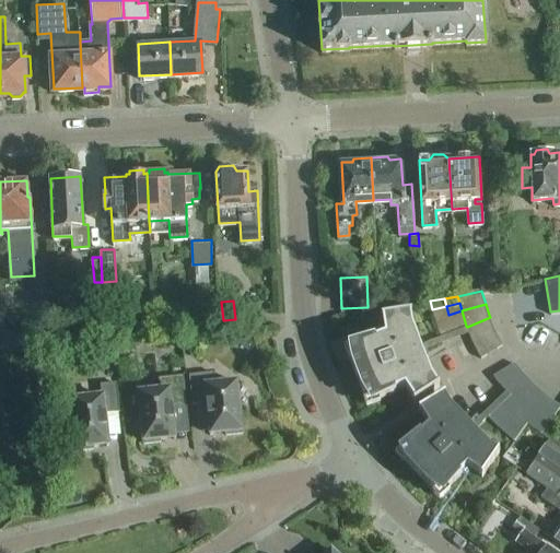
[(432,309),(435,318),(448,315),(446,306),(432,309)]
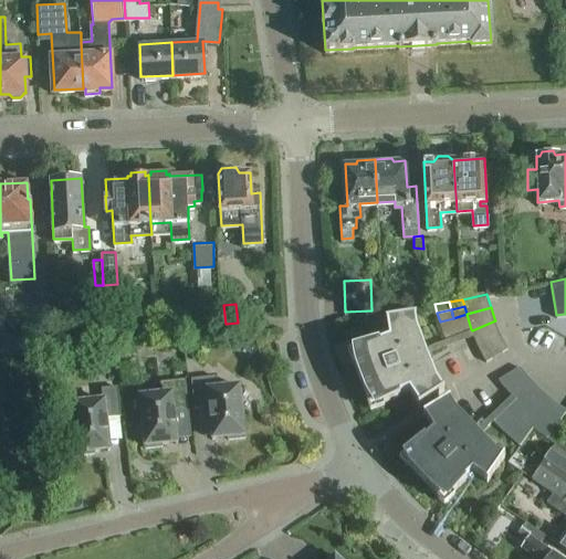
[(383,401),(400,394),(399,392),(409,388),(419,404),(443,389),(436,377),(417,327),(415,314),(386,318),(389,336),(379,339),(378,337),(362,344),(364,351),(352,356),(367,398),(379,393),(383,401)]
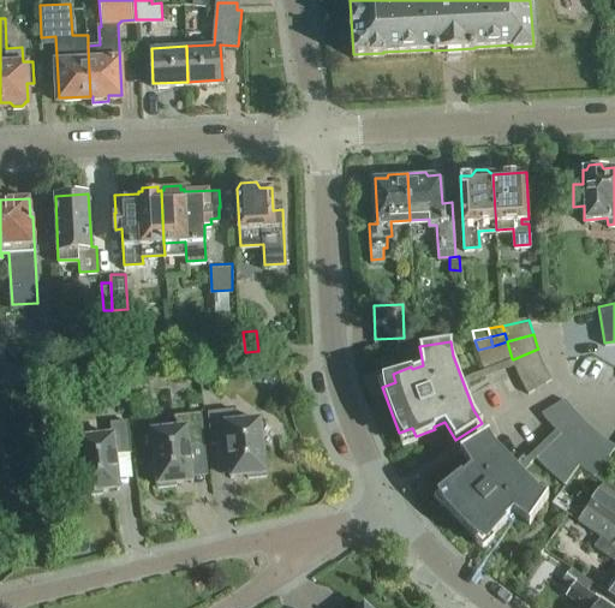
[(495,355),(509,350),(507,341),(493,346),(495,355)]
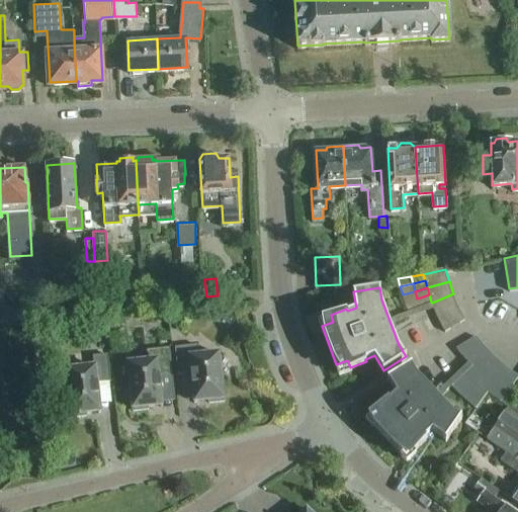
[(403,294),(405,303),(417,299),(415,291),(403,294)]
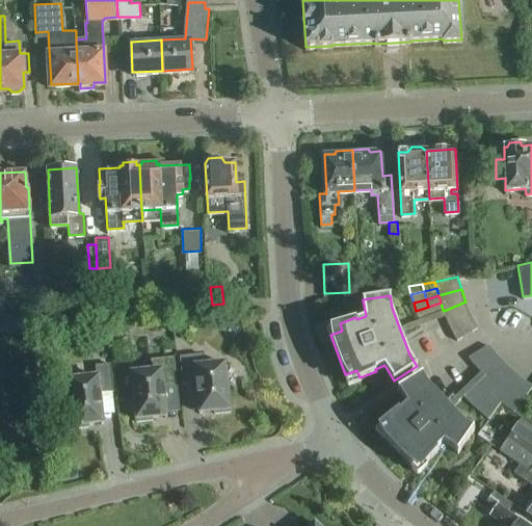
[(448,321),(450,324),(471,314),(469,310),(466,301),(444,311),(448,321)]
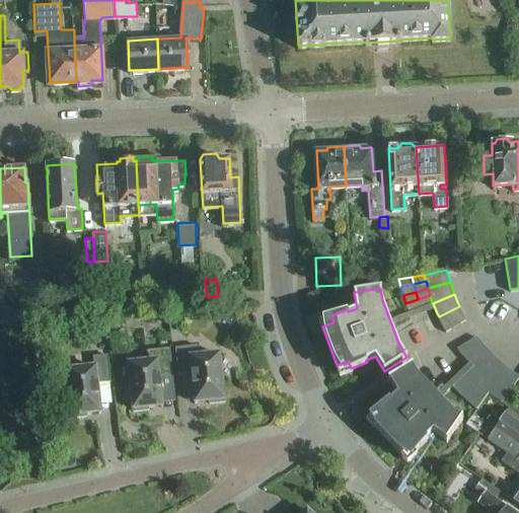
[(421,306),(432,302),(430,295),(418,299),(421,306)]
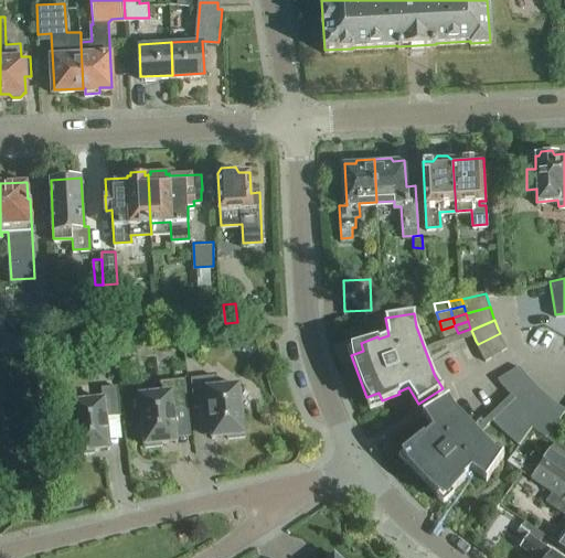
[(445,339),(458,333),(455,325),(441,330),(445,339)]
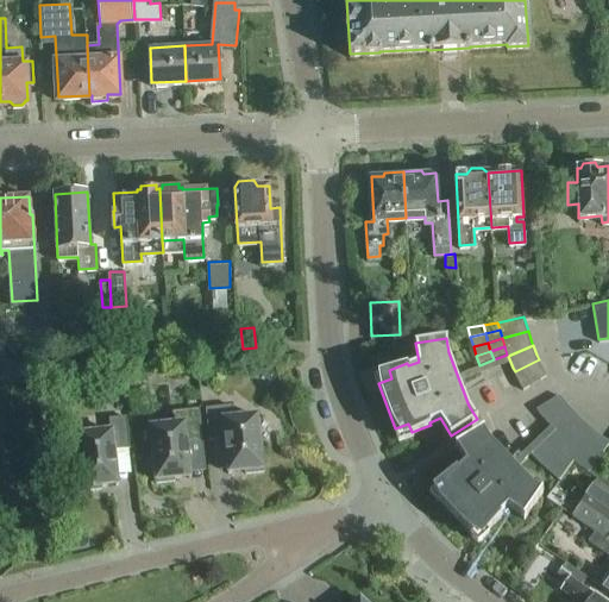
[(519,381),(523,387),(546,372),(542,365),(539,359),(515,371),(519,381)]
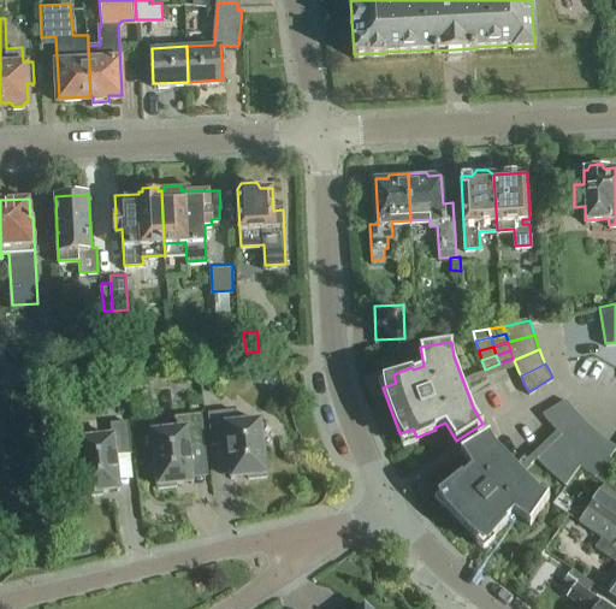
[(41,396),(43,431),(58,430),(57,395),(41,396)]
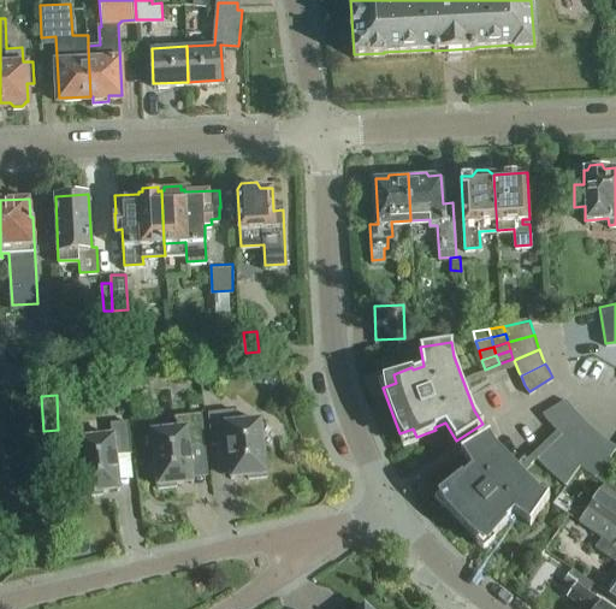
[(554,424),(574,406),(566,396),(543,411),(550,420),(554,424)]
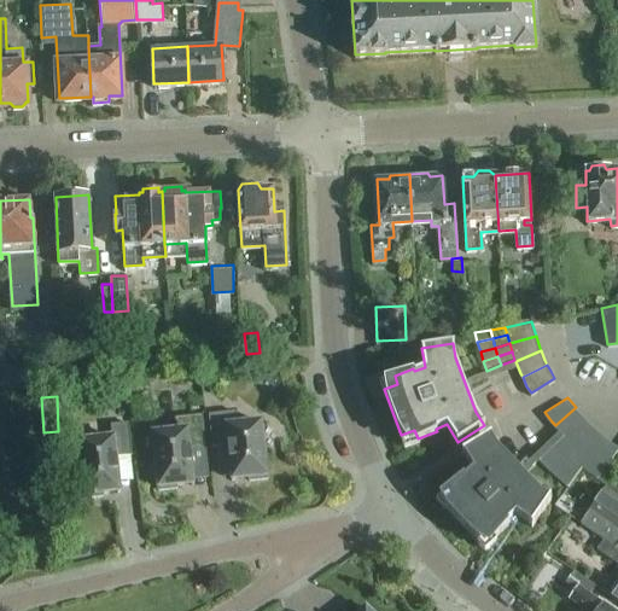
[(565,437),(584,417),(577,409),(576,407),(555,425),(561,434),(565,437)]
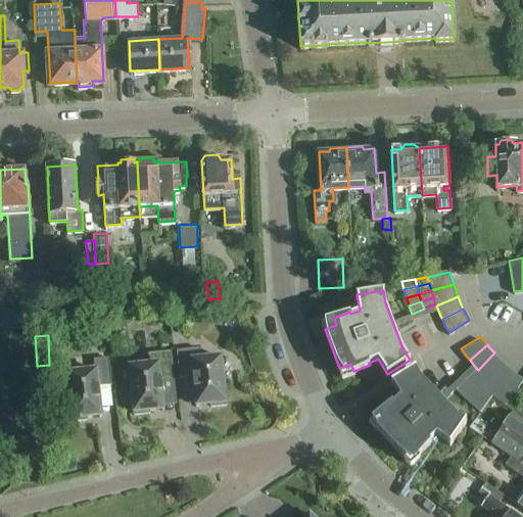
[(177,347),(180,375),(193,374),(196,403),(210,402),(210,404),(226,403),(221,354),(201,357),(199,345),(177,347)]
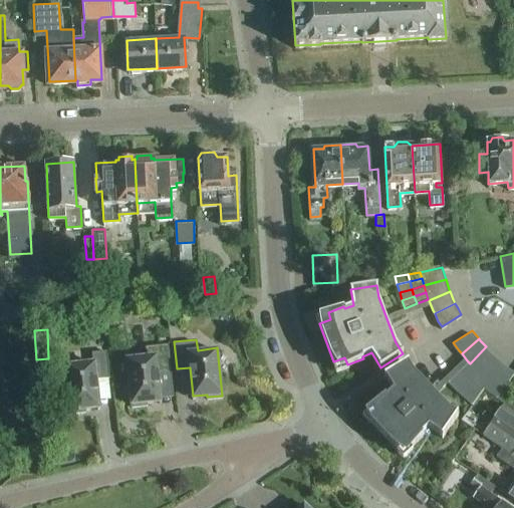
[(158,370),(171,369),(168,342),(146,344),(147,355),(126,357),(132,405),(147,404),(147,401),(161,400),(158,370)]
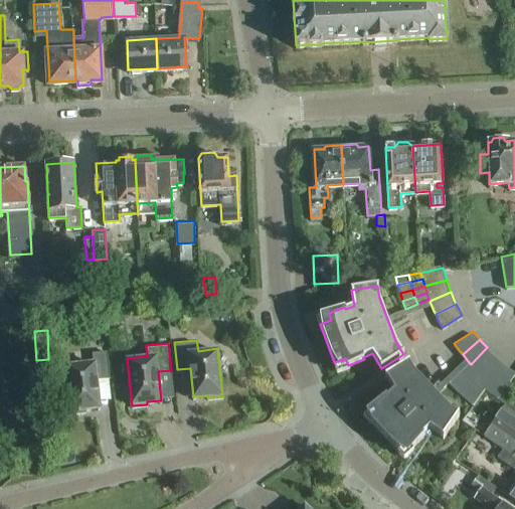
[(479,371),(494,354),(489,349),(487,347),(471,364),(474,366),(479,370),(479,371)]
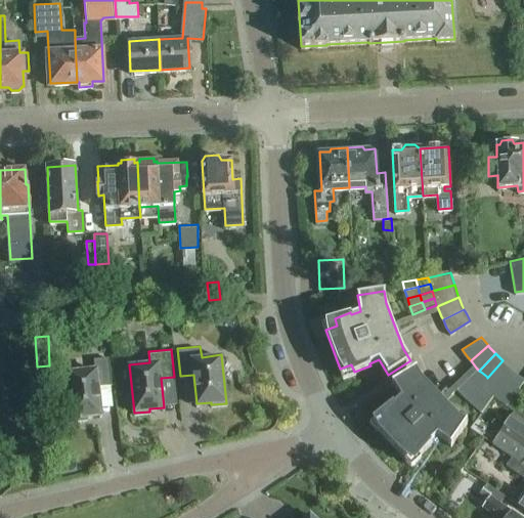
[(95,368),(67,371),(72,420),(87,418),(87,416),(101,414),(98,384),(112,383),(108,355),(94,357),(95,368)]
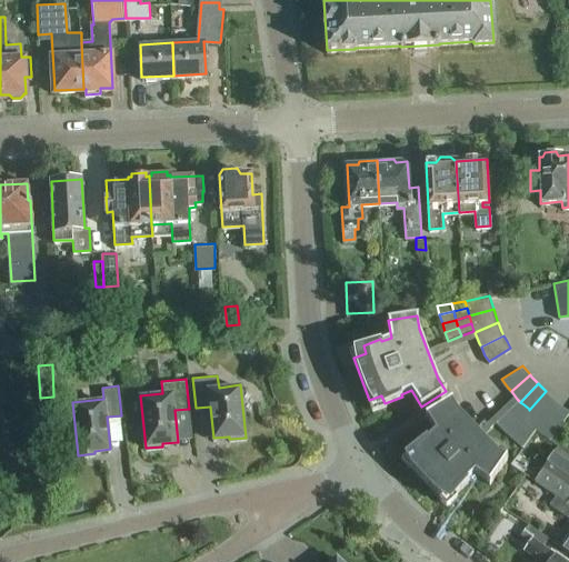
[(541,419),(555,399),(549,394),(546,391),(529,410),(535,414),(539,418),(541,419)]
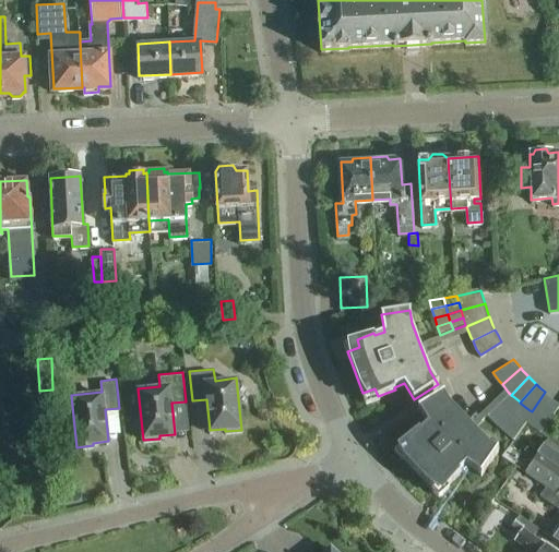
[(411,446),(402,455),(432,488),(441,479),(447,484),(460,471),(459,469),(466,463),(482,474),(498,450),(487,442),(450,404),(442,392),(418,407),(428,423),(420,430),(419,429),(405,441),(411,446)]
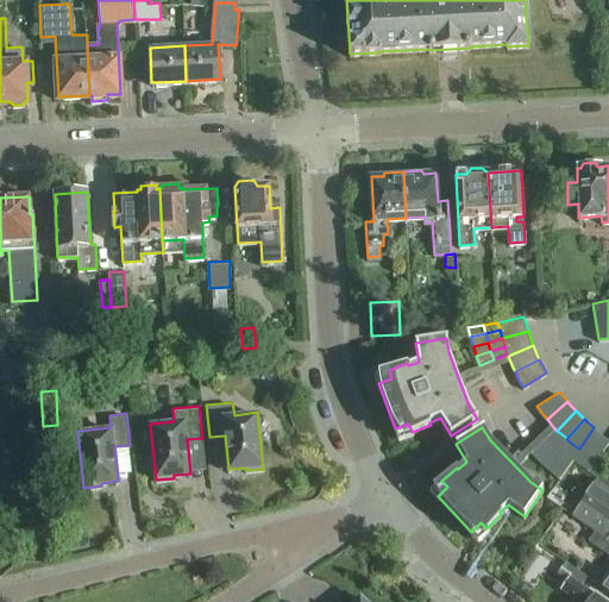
[(553,427),(541,439),(548,445),(560,433),(557,431),(553,427)]
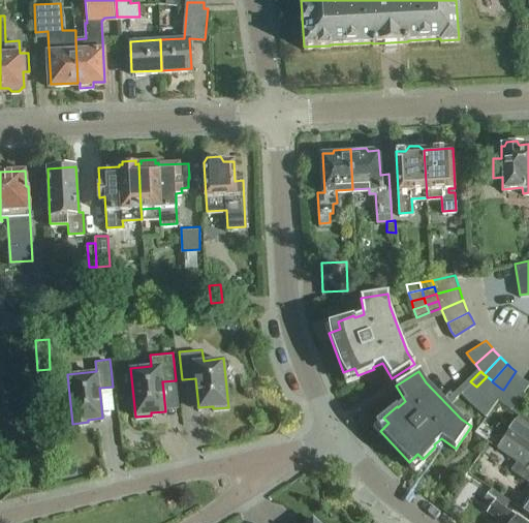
[(498,397),(511,407),(528,381),(528,380),(520,374),(516,371),(503,390),(498,397)]
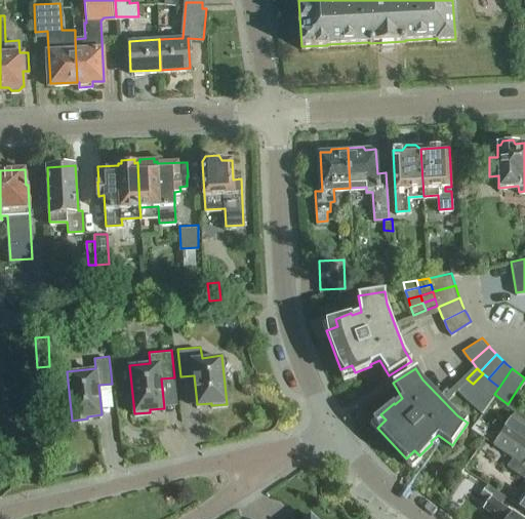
[(473,384),(478,389),(488,377),(483,373),(473,384)]
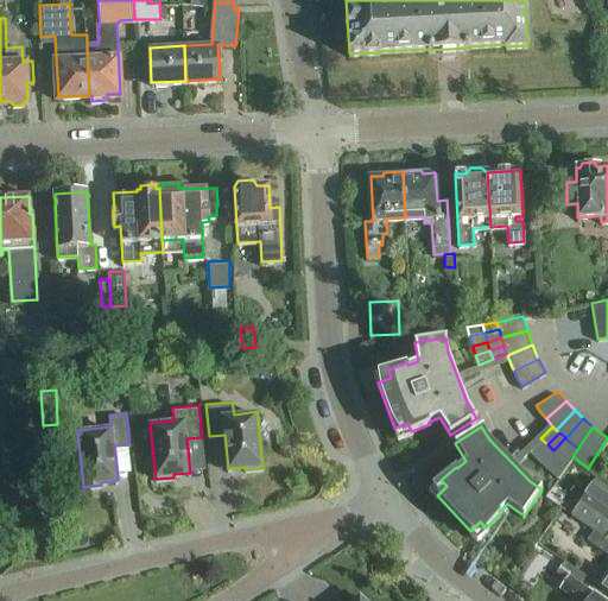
[(553,450),(561,456),(571,443),(565,438),(565,437),(553,450)]
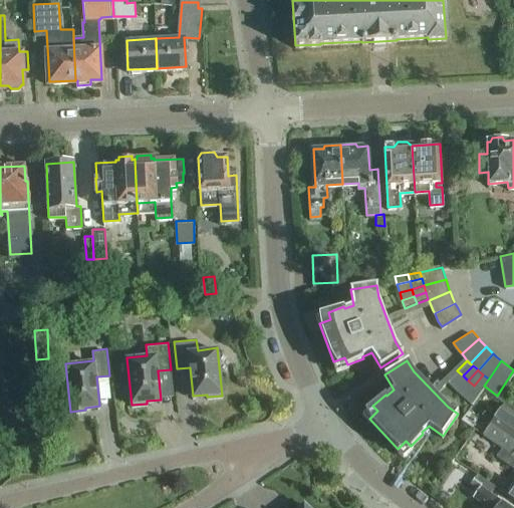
[(447,379),(453,386),(463,375),(457,370),(447,379)]
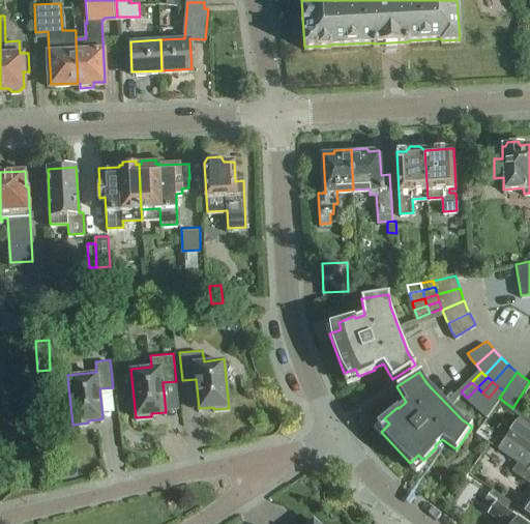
[(489,398),(495,403),(499,398),(504,390),(502,389),(498,386),(489,398)]
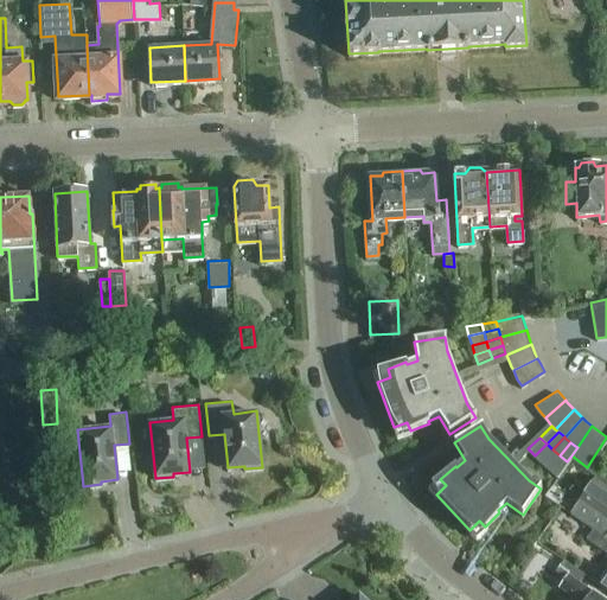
[(535,455),(542,463),(553,450),(547,444),(535,455)]
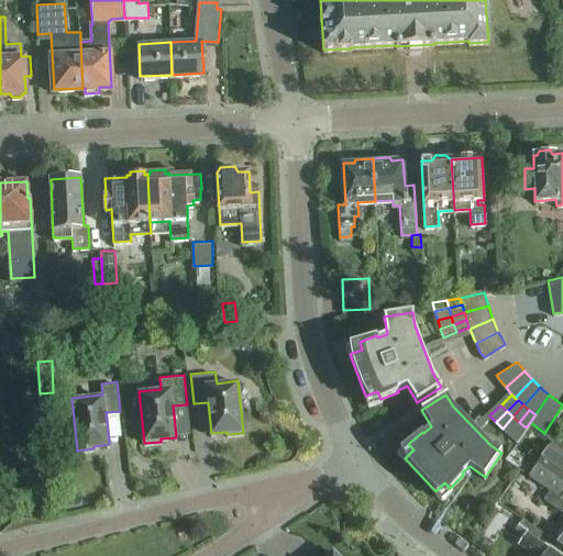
[(503,429),(509,434),(519,422),(512,417),(503,429)]
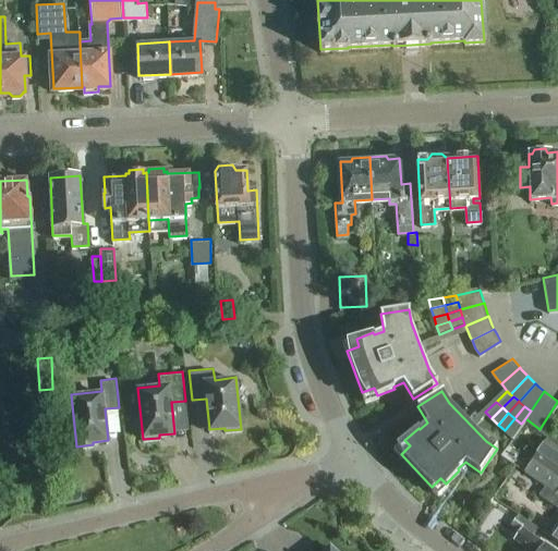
[(500,453),(546,485),(556,491),(557,488),(557,445),(546,438),(548,436),(540,429),(525,418),(521,424),(512,437),(500,453)]
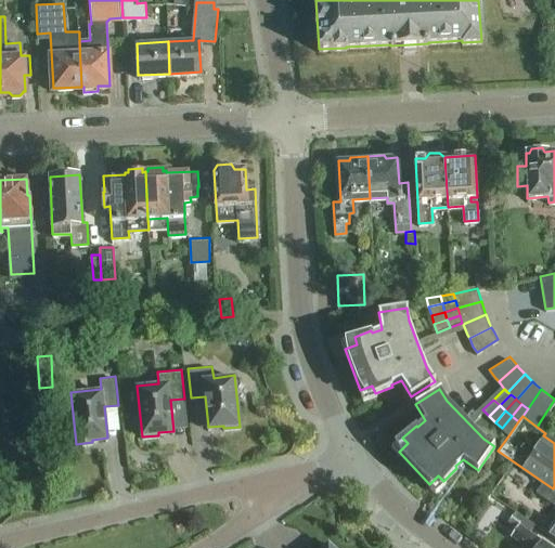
[(502,428),(510,434),(518,421),(512,416),(502,428)]
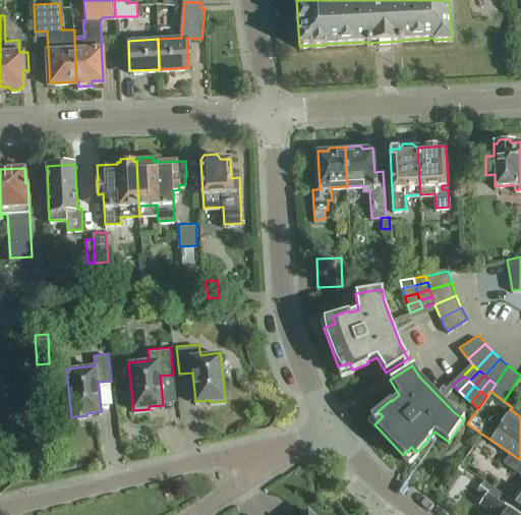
[(520,460),(519,459),(510,453),(504,461),(520,473),(520,494),(516,501),(520,504),(520,460)]
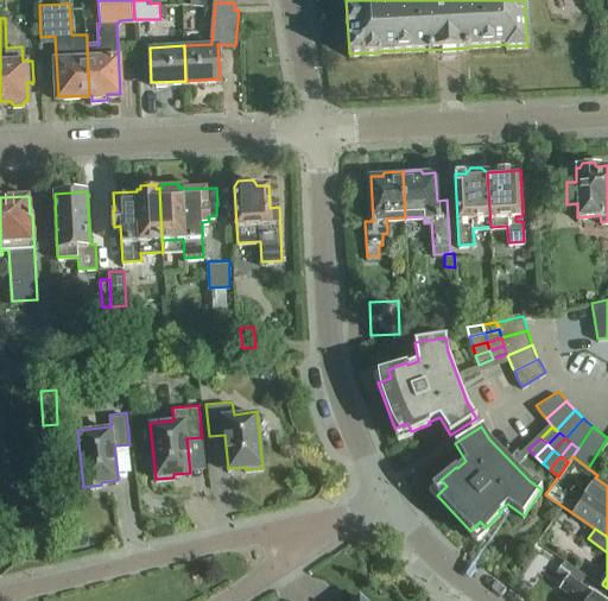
[(572,600),(607,600),(581,582),(587,574),(564,558),(556,570),(565,577),(559,586),(576,596),(572,600)]
